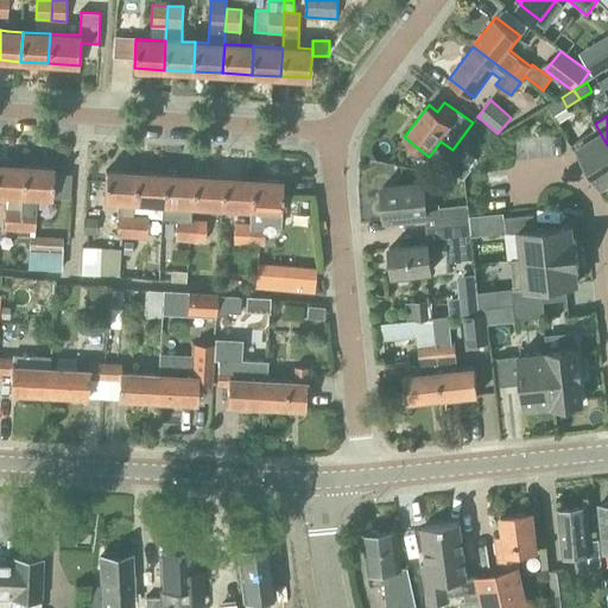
[(597,130),(575,143),(602,187),(607,182),(607,145),(595,124),(594,125),(597,130)]
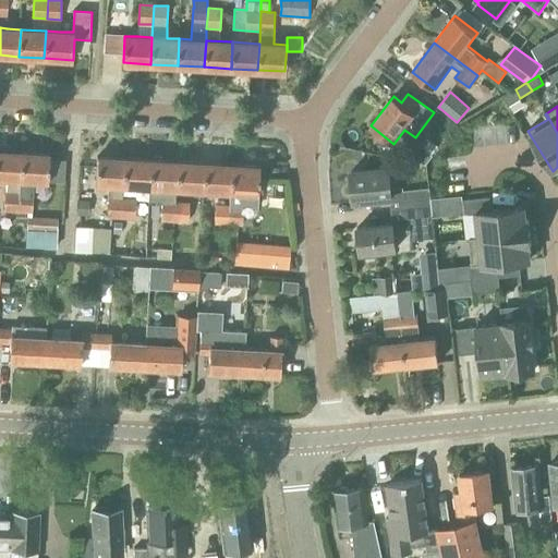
[(402,147),(416,161),(427,150),(413,136),(402,147)]
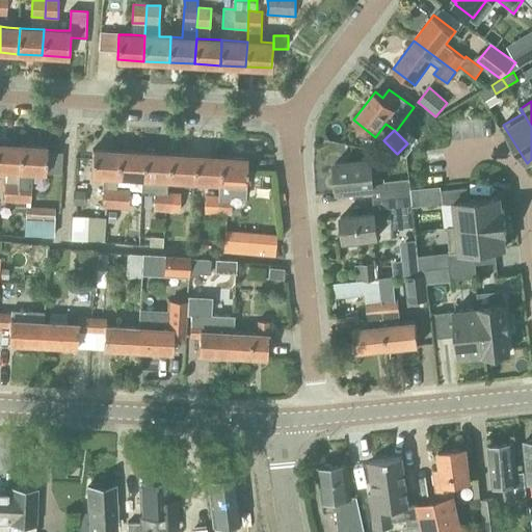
[(19,171),(20,144),(8,143),(8,139),(0,137),(0,169),(6,170),(4,202),(17,203),(19,171)]
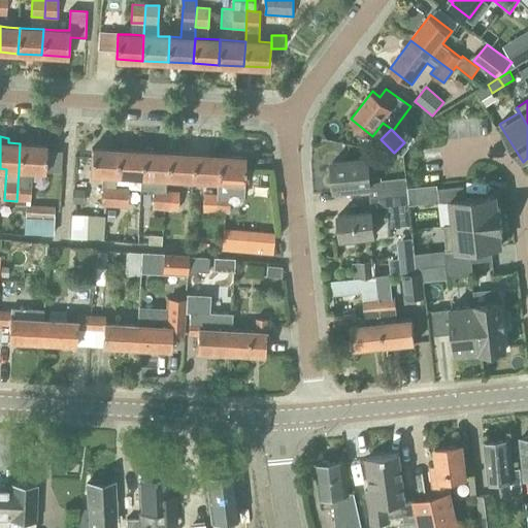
[(45,144),(20,143),(19,170),(17,201),(27,201),(27,209),(26,208),(25,231),(26,231),(25,233),(46,234),(47,210),(30,209),(31,201),(33,170),(44,171),(45,144)]
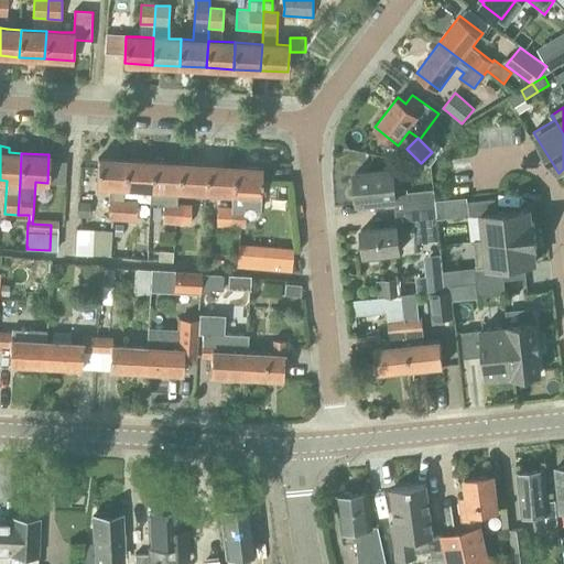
[(119,220),(122,220),(123,201),(125,187),(126,160),(98,159),(97,186),(111,187),(109,219),(119,220)]
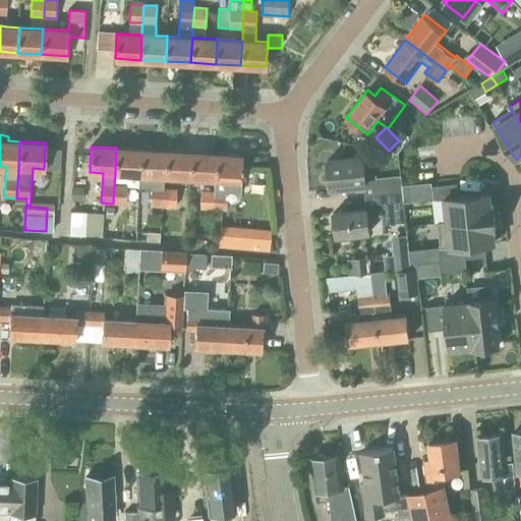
[(138,174),(139,149),(116,148),(115,173),(132,174),(138,174)]
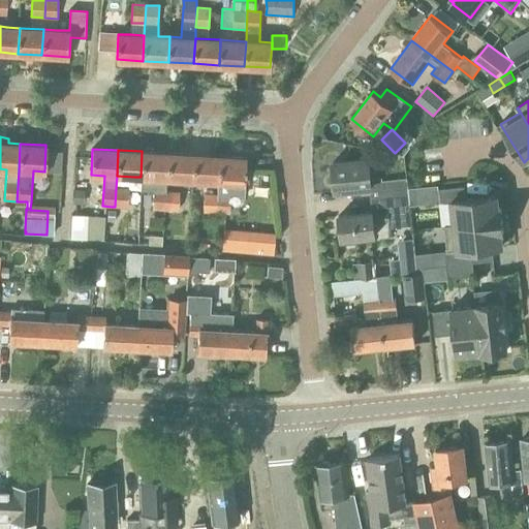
[(166,179),(167,153),(142,151),(141,177),(141,193),(156,194),(155,209),(164,210),(165,191),(166,179)]
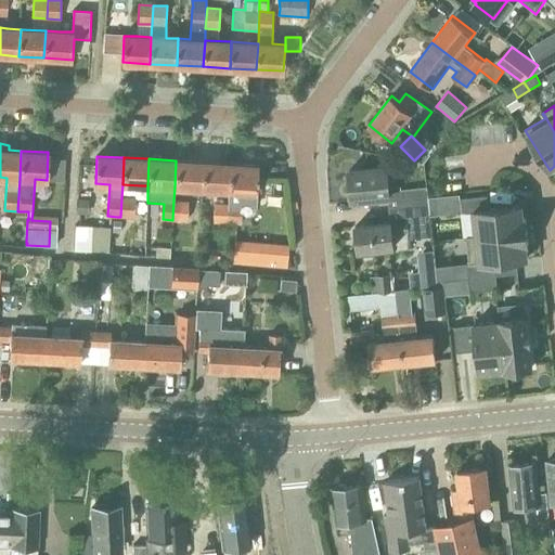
[(202,189),(203,162),(176,160),(175,188),(186,188),(202,189)]
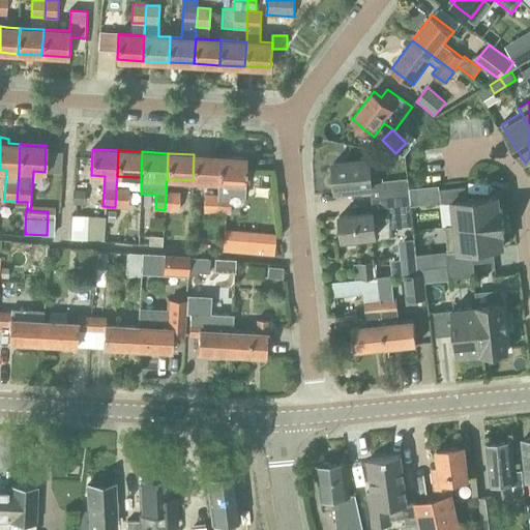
[(200,181),(218,181),(219,155),(194,154),(193,180),(200,181)]
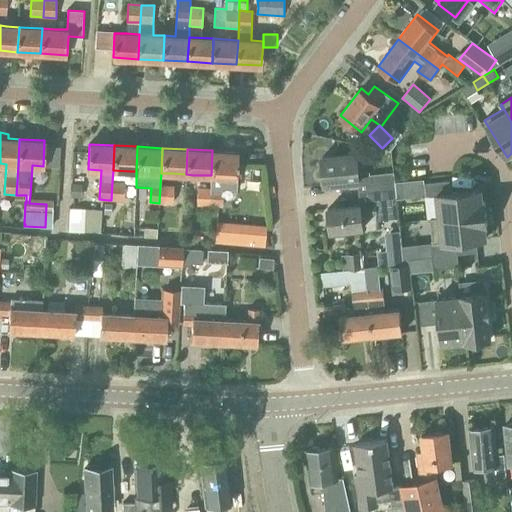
[(216,150),(212,150),(211,175),(210,187),(214,188),(224,188),(235,189),(237,152),(216,150)]
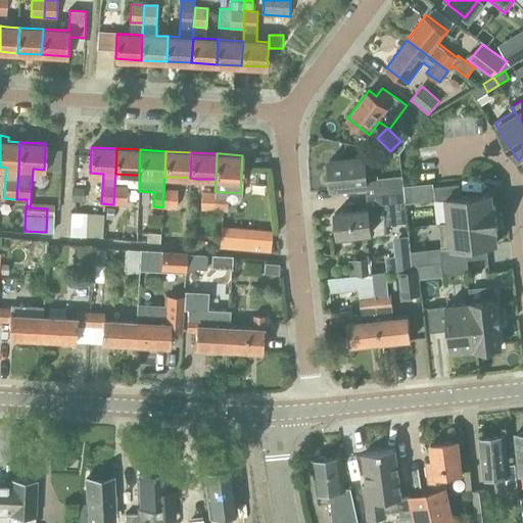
[(364,154),(331,157),(334,188),(367,185),(369,197),(406,193),(403,176),(379,178),(379,175),(366,177),(364,154)]
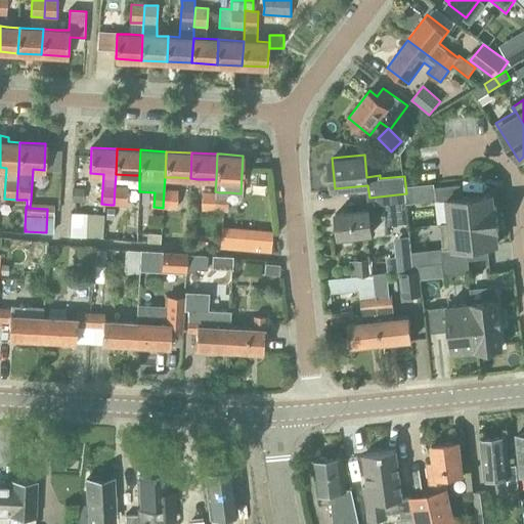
[(461,184),(435,187),(436,201),(447,200),(450,223),(440,224),(441,225),(498,219),(496,207),(494,207),(492,193),(462,198),(461,184)]
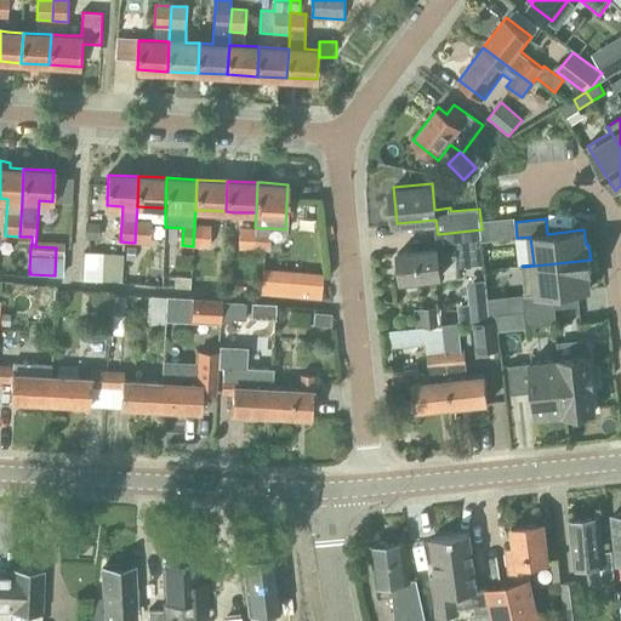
[(151,244),(152,222),(136,221),(135,243),(147,244),(151,244)]
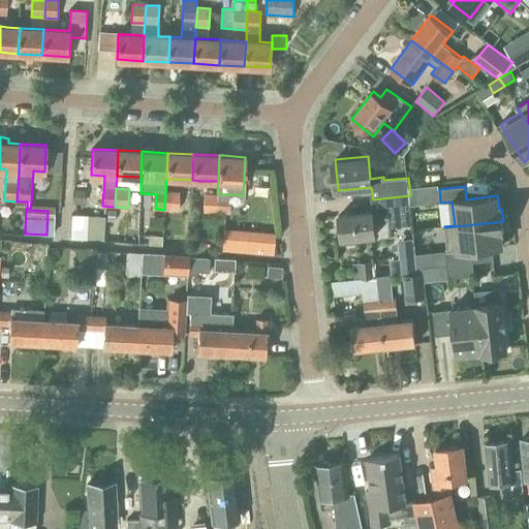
[(179,211),(180,192),(165,191),(164,210),(179,211)]
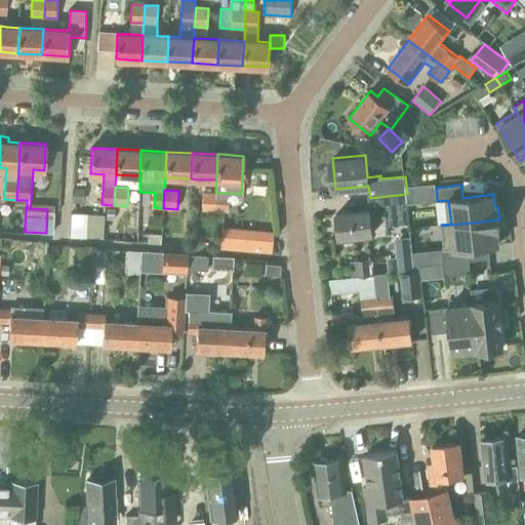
[(214,211),(215,192),(203,192),(202,210),(206,210),(214,211)]
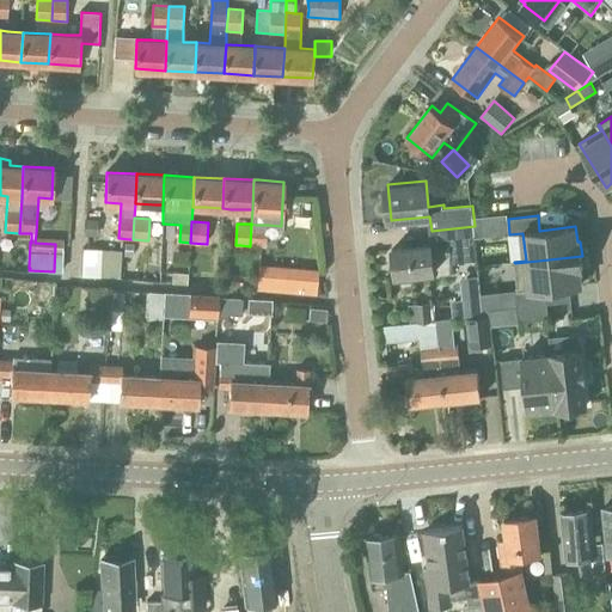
[(256,225),(251,224),(250,246),(267,248),(268,225),(256,225)]
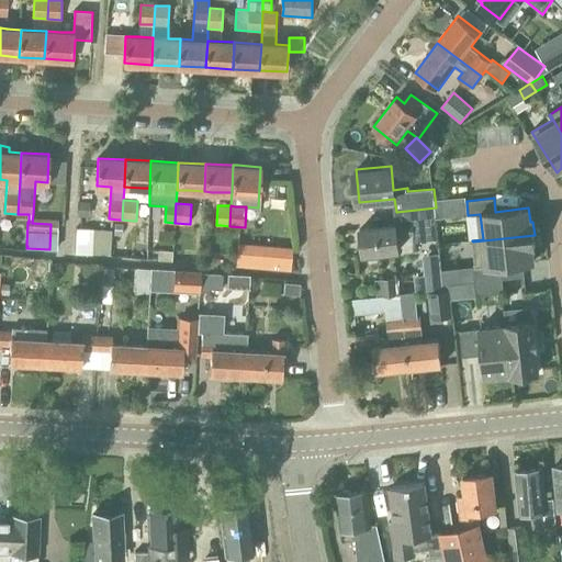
[(396,212),(395,212),(396,224),(361,227),(363,254),(398,249),(397,238),(414,236),(415,242),(439,239),(436,208),(396,212)]
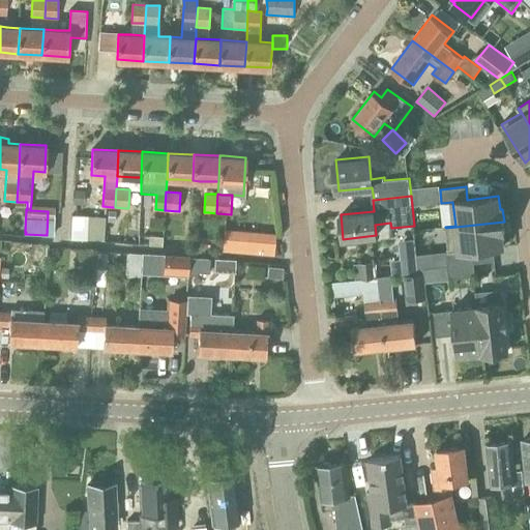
[(82,239),(83,214),(64,214),(63,238),(82,239)]
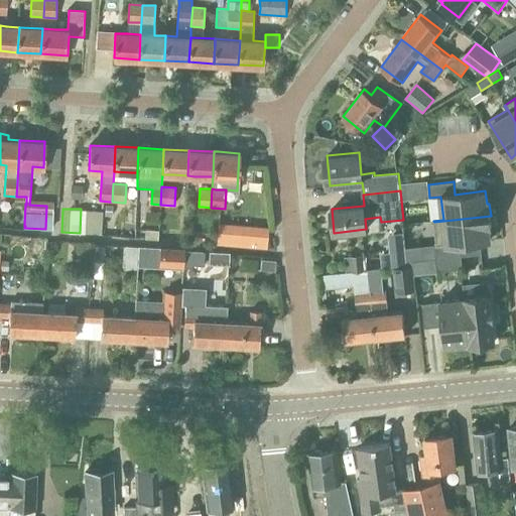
[(491,216),(434,222),(436,246),(435,246),(436,258),(462,255),(461,244),(491,241),(489,228),(492,227),(491,216)]
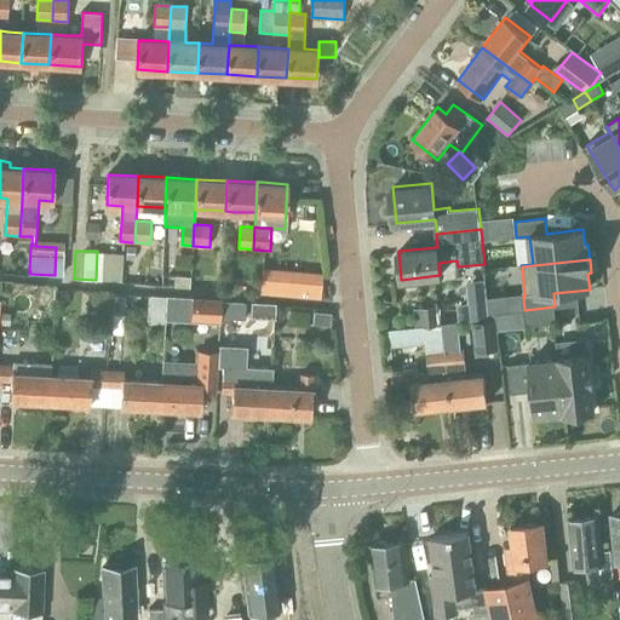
[(182,286),(183,274),(154,274),(154,286),(182,286)]
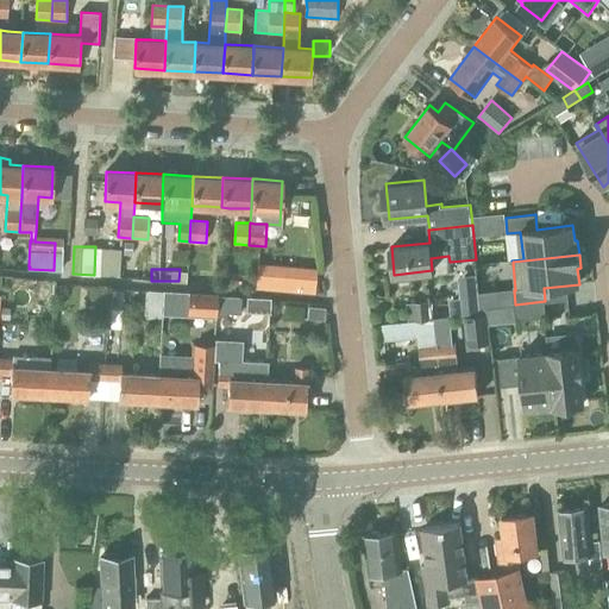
[(284,289),(286,271),(257,269),(256,286),(256,288),(284,290),(284,289)]
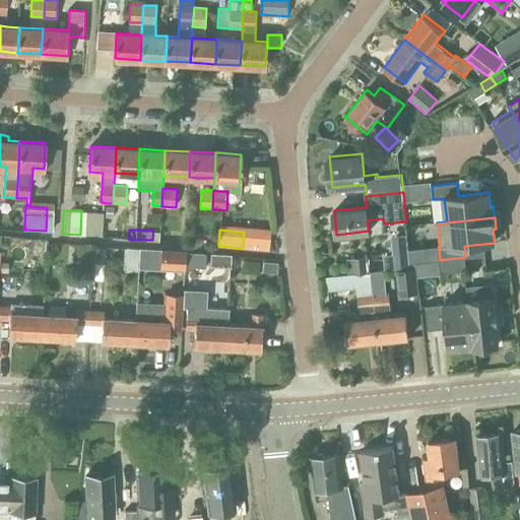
[(104,275),(106,248),(93,247),(91,263),(93,264),(92,275),(104,275)]
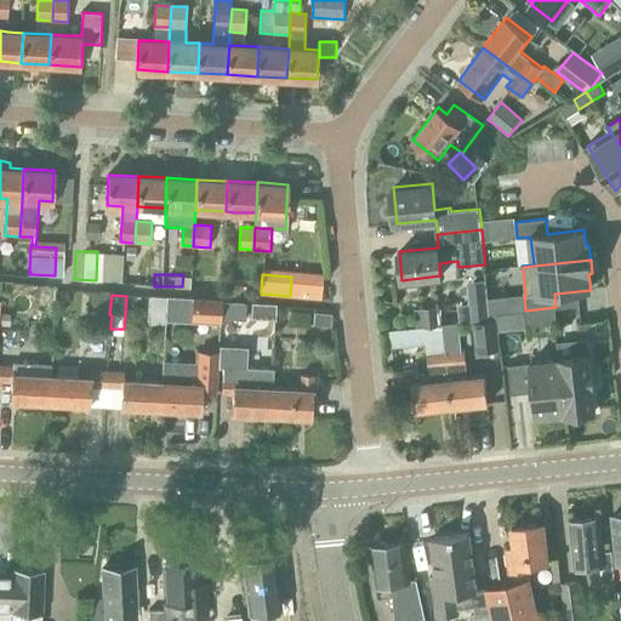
[(166,322),(192,323),(193,298),(167,297),(166,322)]
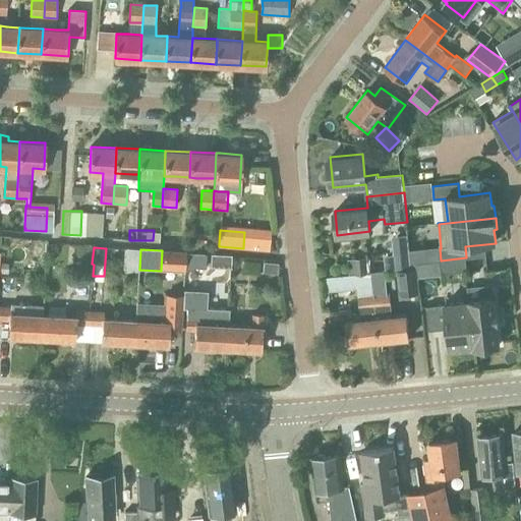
[(175,251),(162,250),(161,271),(185,272),(185,270),(186,254),(186,252),(175,251)]
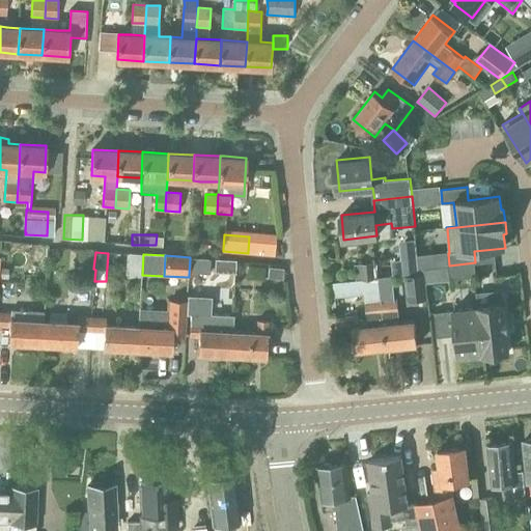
[(362,263),(363,280),(375,279),(373,262),(362,263)]
